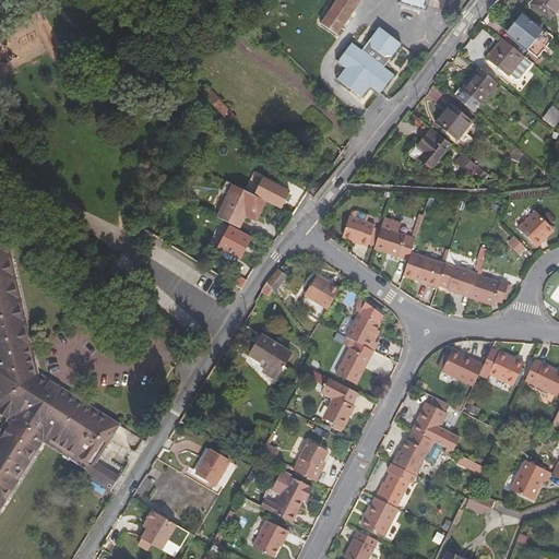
[(361,0),(335,0),(320,24),(337,36),(361,0)]
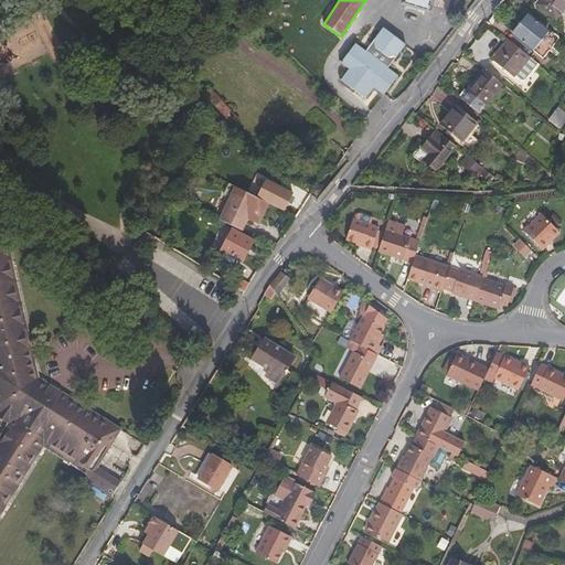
[(403,0),(402,4),(428,13),(432,0),(403,0)]
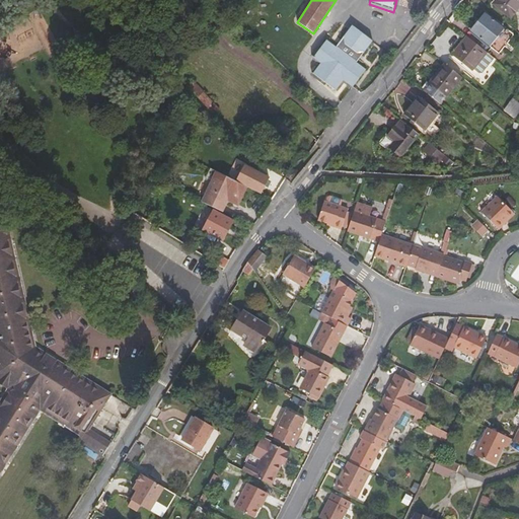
[(511,19),(518,8),(518,0),(496,0),(493,4),(511,19)]
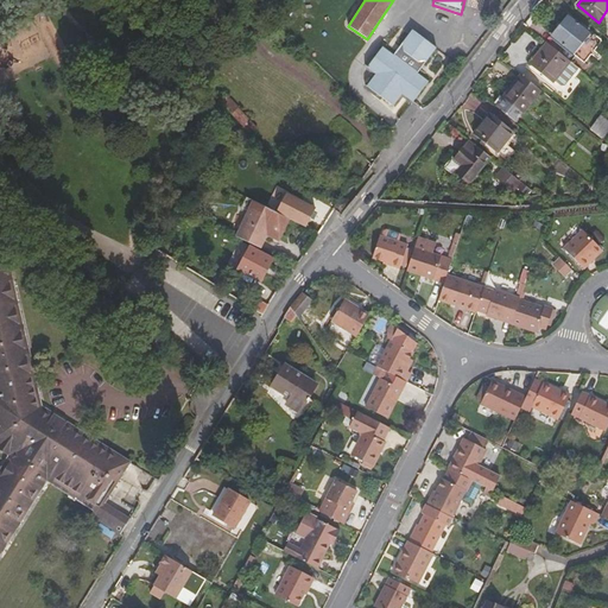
[(552,36),(586,62),(591,55),(580,45),(589,35),(568,17),(552,36)]
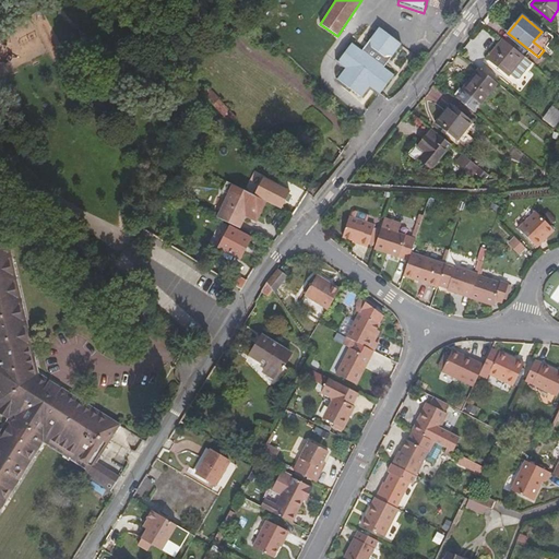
[(337,63),(345,69),(371,88),(379,95),(395,74),(384,66),(402,43),(380,27),(363,50),(353,43),(337,63)]
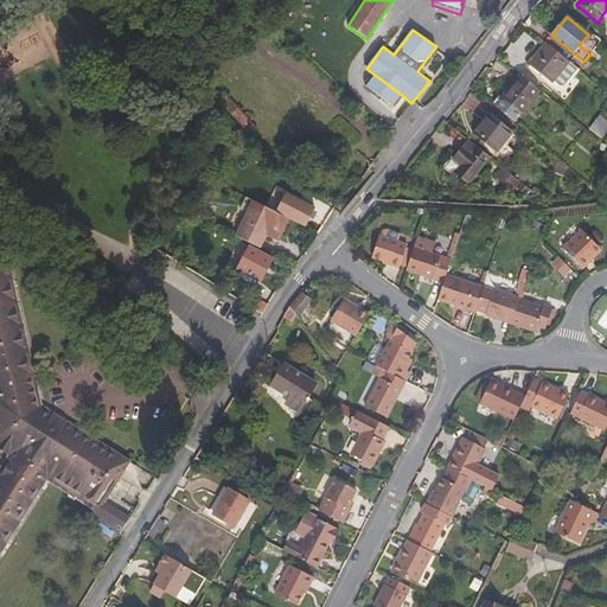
[(553,84),(570,62),(545,43),(528,65),(553,84)]
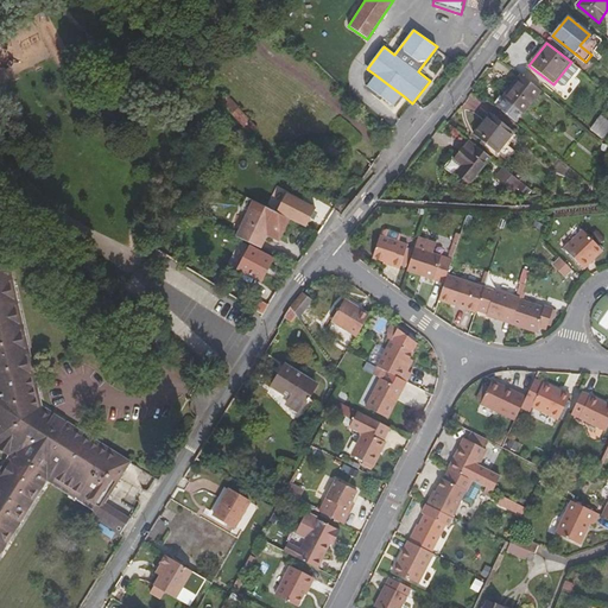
[(393,109),(404,96),(375,75),(366,87),(393,109)]
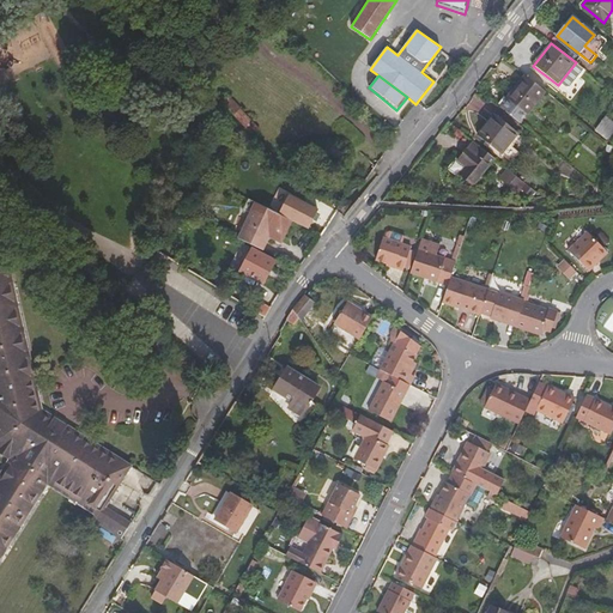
[(528,116),(546,92),(525,76),(507,99),(528,116)]
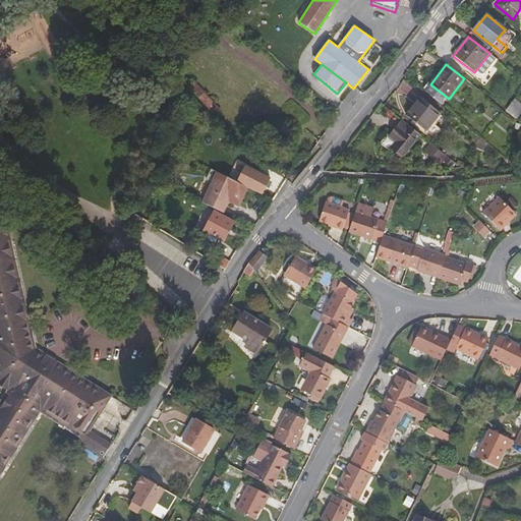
[(189,88),(215,116),(221,110),(194,82),(189,88)]
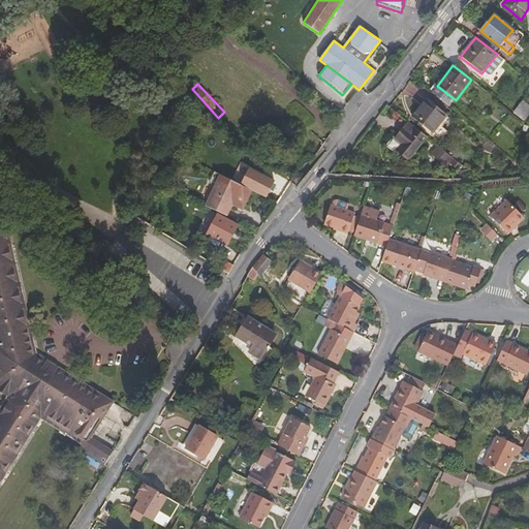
[(447,117),(426,99),(412,118),(433,134),(447,117)]
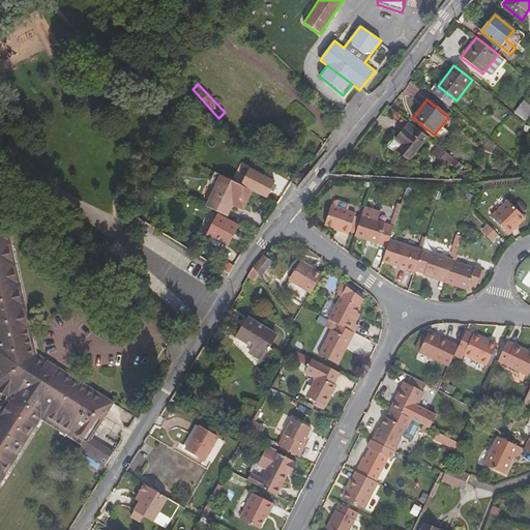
[(518,109),(529,117),(529,105),(524,100),(518,109)]
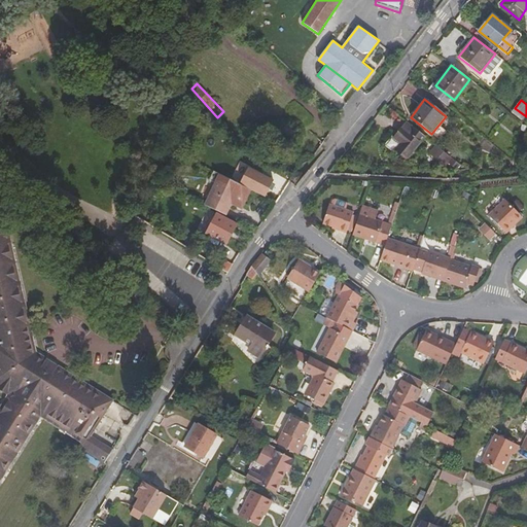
[(403,127),(394,138),(400,143),(396,148),(408,159),(422,142),(403,127)]
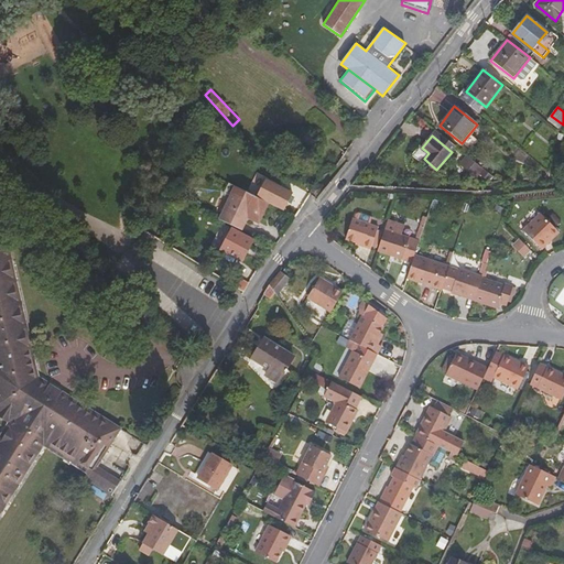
[(422,161),(424,159),(429,153),(422,148),(420,147),(413,153),(422,161)]
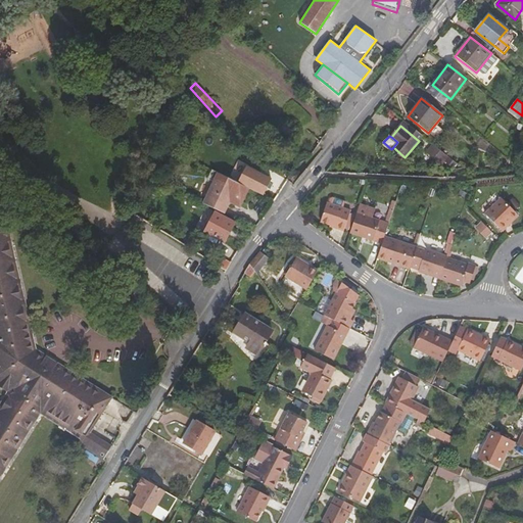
[(457,164),(432,145),(427,152),(443,165),(445,162),(454,168),(457,164)]
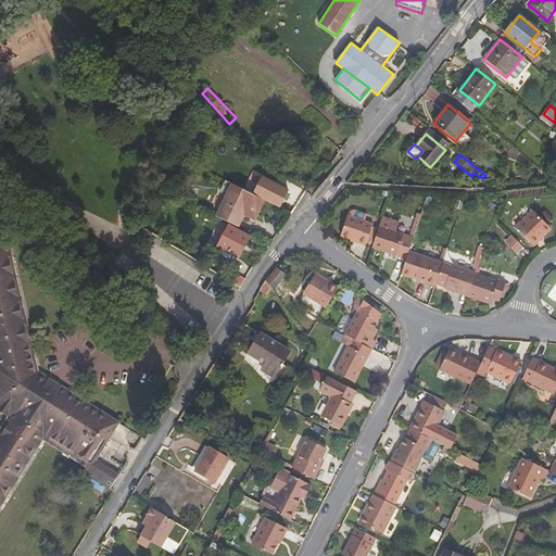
[(312,169),(315,175),(320,173),(325,171),(323,165),(312,169)]
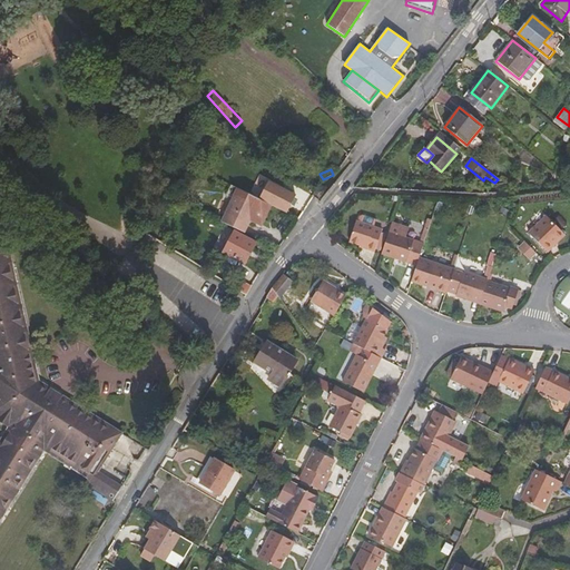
[(177,175),(169,195),(179,199),(187,183),(177,175)]
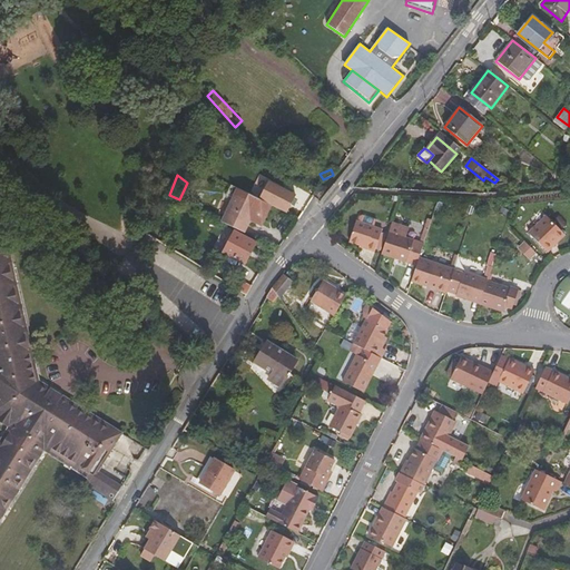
[(259,200),(269,206),(287,214),(297,195),(269,180),(259,200)]
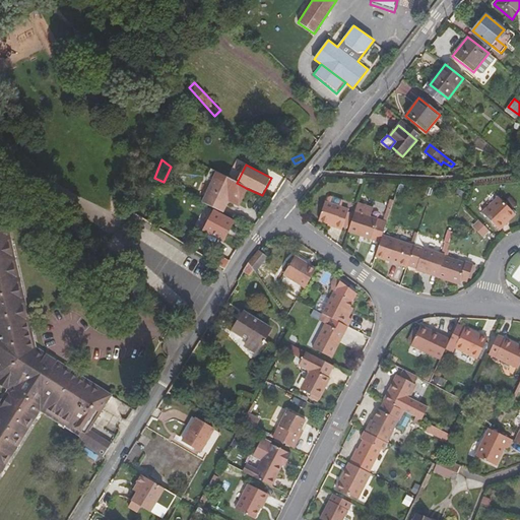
[(238,203),(246,188),(237,183),(221,175),(214,172),(210,180),(199,201),(201,203),(223,212),(230,200),(238,203)]
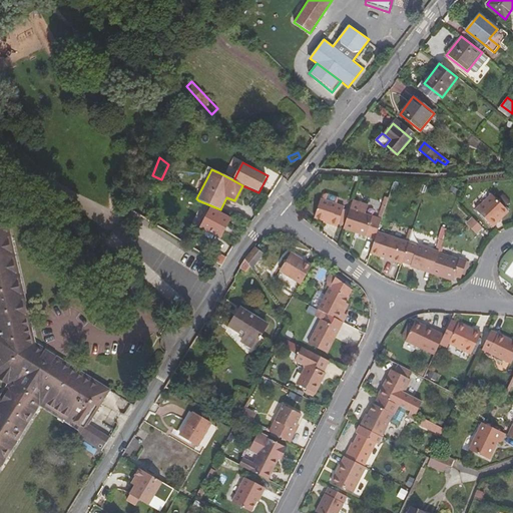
[(475,210),(492,227),(509,212),(492,194),(475,210)]
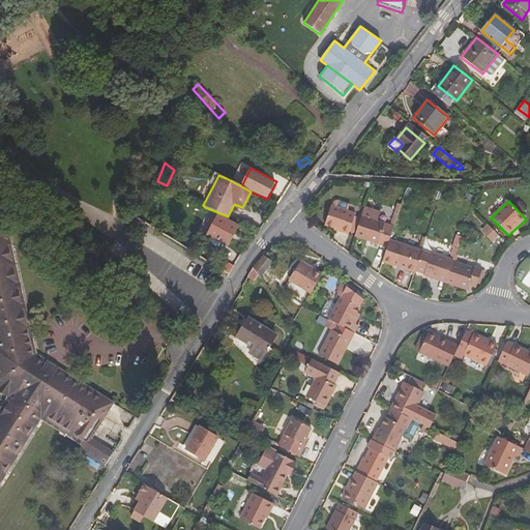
[(354,236),(387,247),(390,240),(394,226),(402,204),(398,203),(390,225),(378,221),(380,213),(364,208),(361,215),(354,236)]
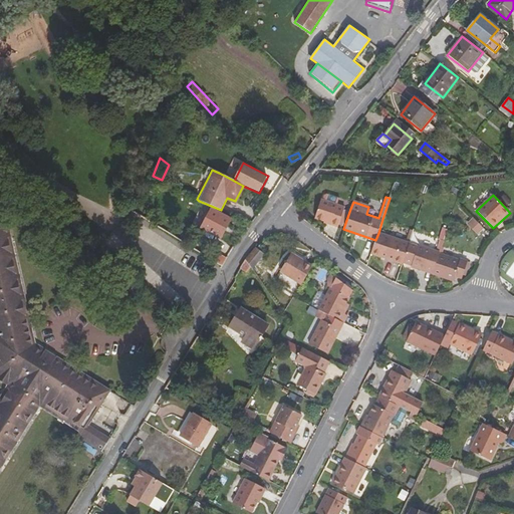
[(344,208),(320,201),(314,219),(330,224),(330,226),(337,228),(338,226),(341,227),(346,212),(343,211),(344,208)]
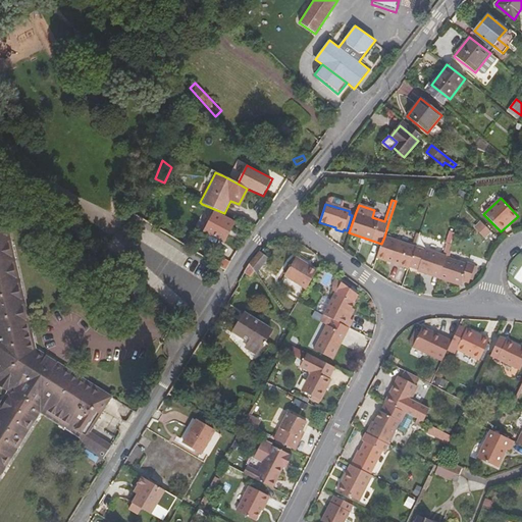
[(235,223),(215,212),(204,232),(223,243),(235,223)]
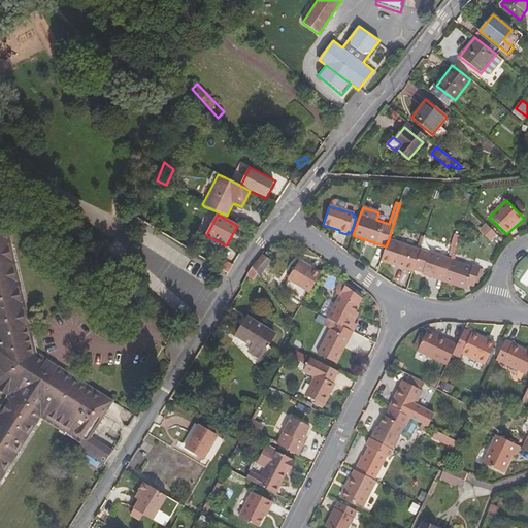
[(481,229),(490,238),(495,232),(487,223),(481,229)]
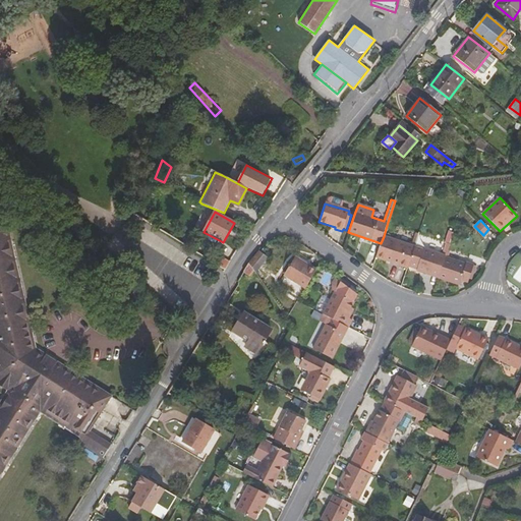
[(0,387),(7,392),(0,402),(0,475),(40,413),(80,438),(78,443),(102,458),(110,445),(89,431),(111,397),(36,349),(6,222),(0,223),(0,387)]
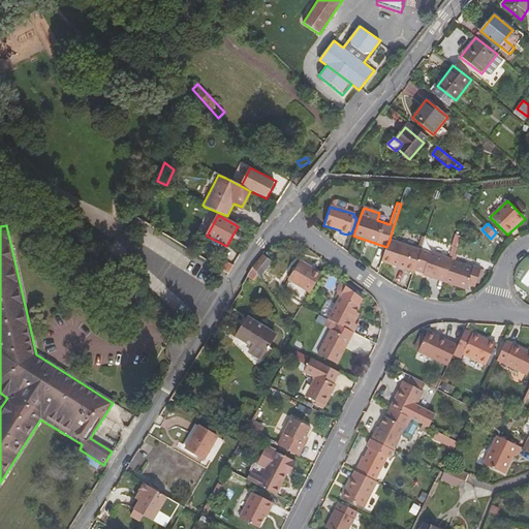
[(381,261),(414,273),(414,271),(422,251),(422,250),(390,240),(386,247),(381,261)]
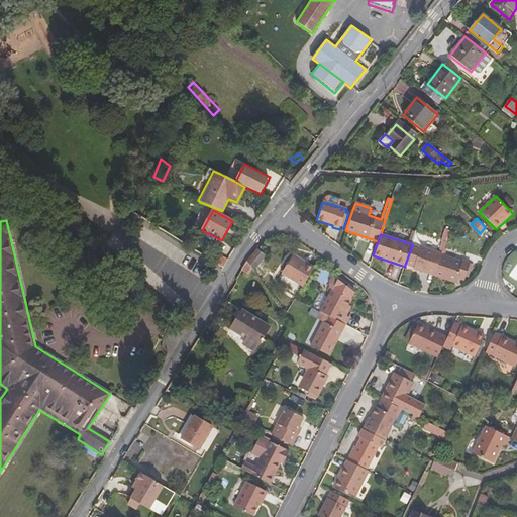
[(427,274),(434,277),(435,275),(442,255),(442,253),(421,246),(421,248),(412,245),(405,265),(427,272),(427,274)]
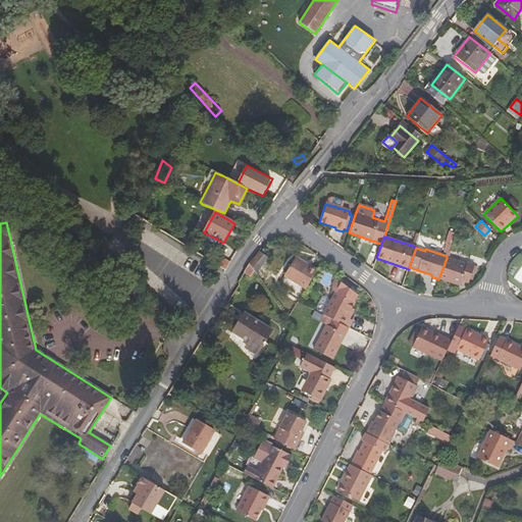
[(268,259),(261,253),(259,252),(250,263),(257,274),(268,259)]
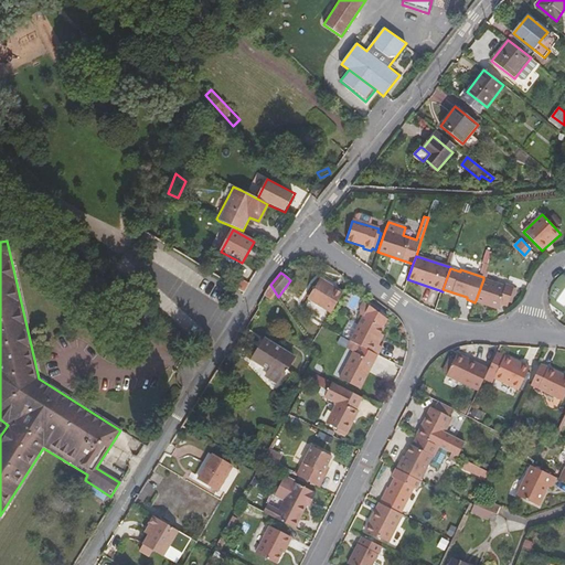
[(308,299),(331,313),(343,294),(320,279),(308,299)]
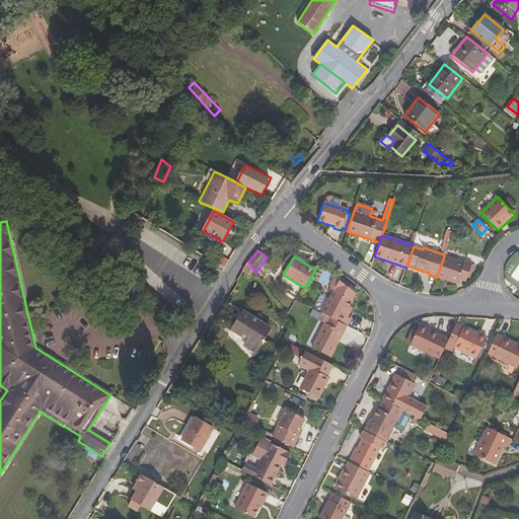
[(464,264),(444,256),(437,276),(458,284),(459,280),(466,282),(472,265),(465,262),(464,264)]
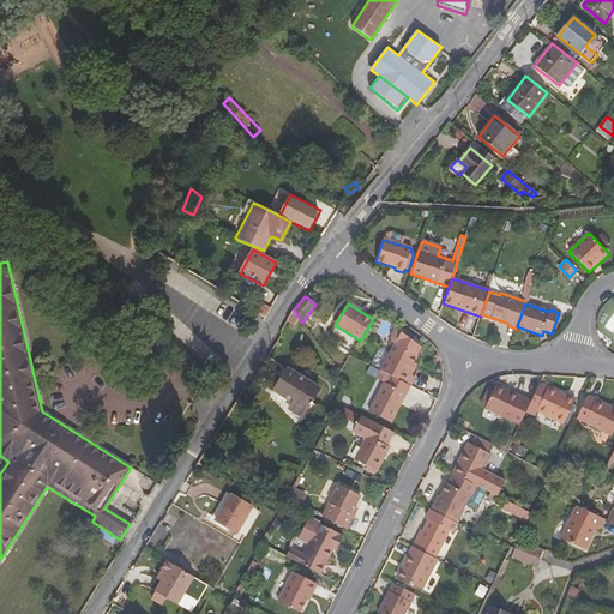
[(262,306),(256,313),(265,319),(270,311),(262,306)]
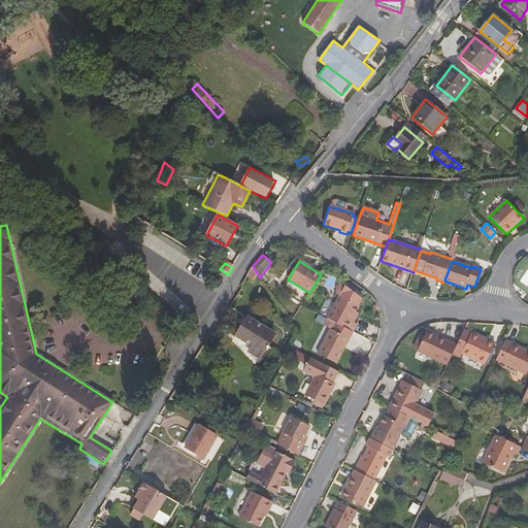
[(339,296),(328,319),(336,324),(354,332),(358,325),(352,322),(360,306),(363,299),(340,283),(336,288),(336,295),(339,296)]
